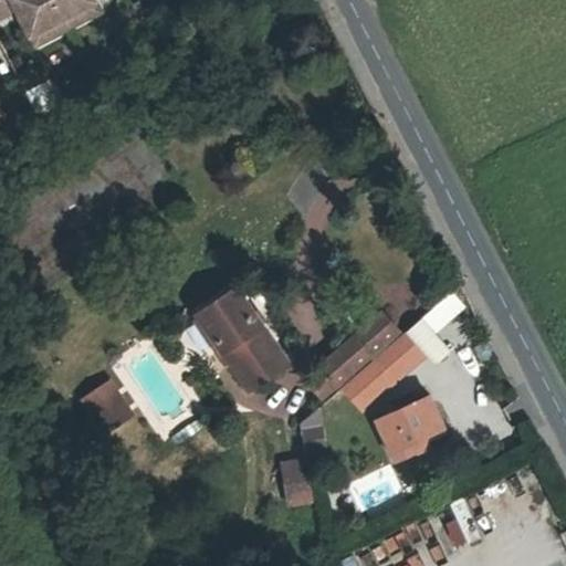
[(63,19),(53,0),(0,0),(0,17),(17,9),(31,35),(59,21),(63,19)]
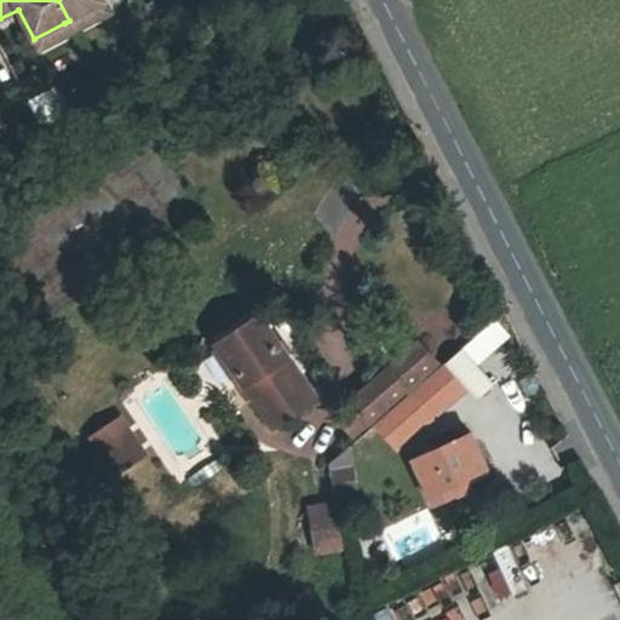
[(58,0),(69,21),(104,1),(103,0),(58,0)]
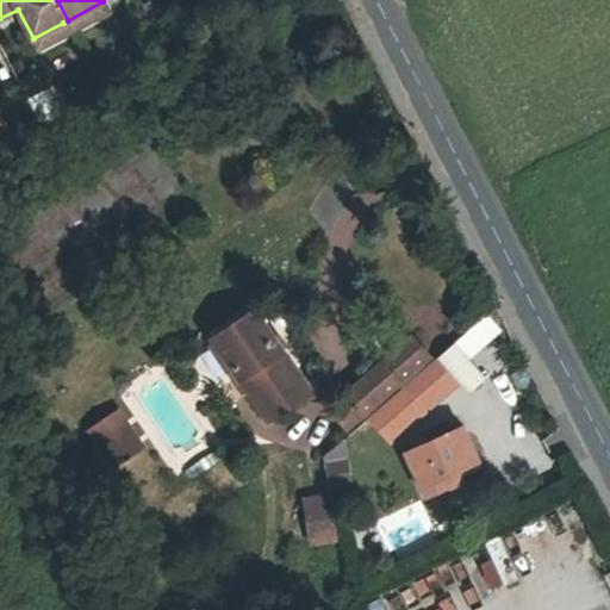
[(109,12),(103,1),(68,20),(74,30),(109,12)]
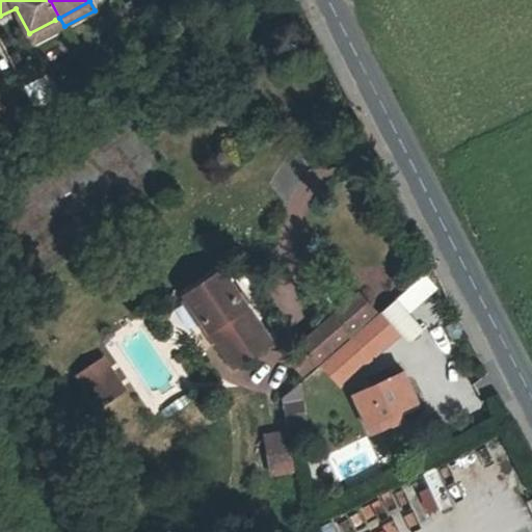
[(55,20),(29,33),(34,43),(60,29),(64,26),(59,18),(55,20)]
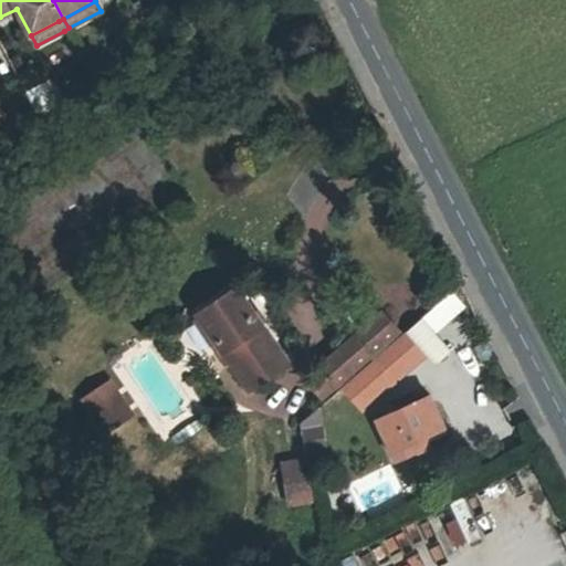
[(27,93),(37,112),(51,104),(42,85),(27,93)]
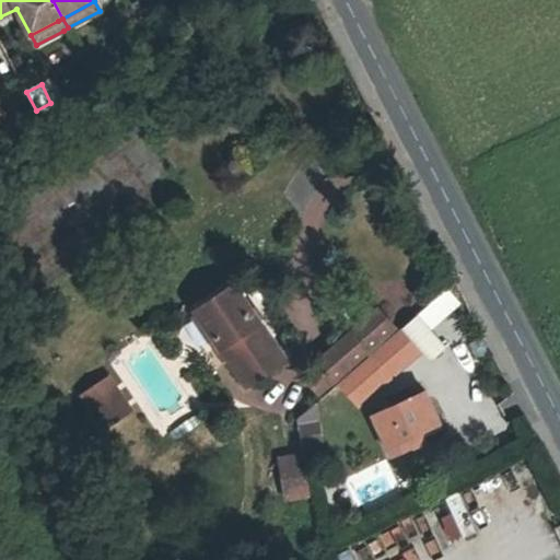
[(289,196),(314,221),(333,202),(307,177),(289,196)]
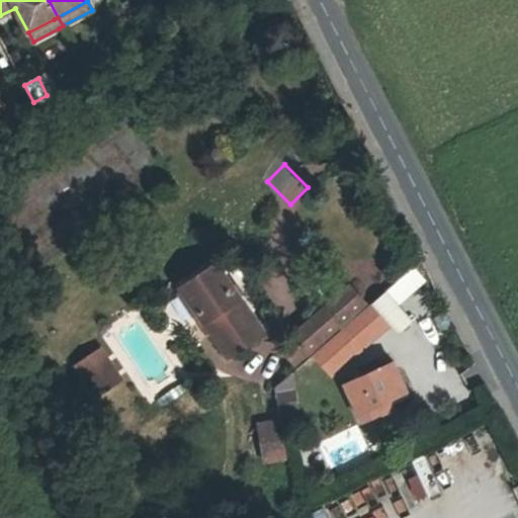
[(178,293),(221,362),(256,339),(213,270),(178,293)]
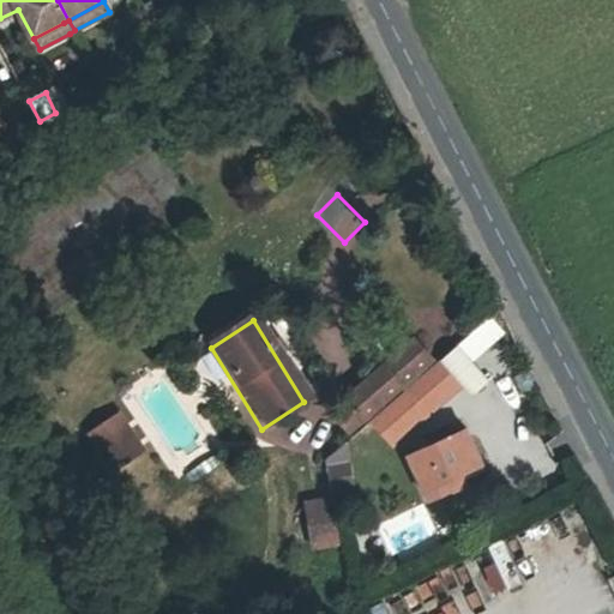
[(341,427),(350,438),(431,365),(414,345),(347,407),(349,410),(341,419),(344,423),(341,427)]
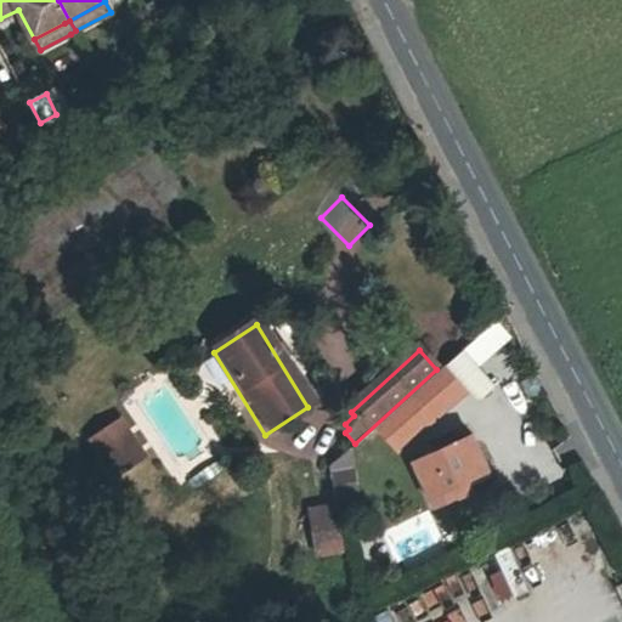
[(116,427),(108,431),(133,467),(140,462),(116,427)]
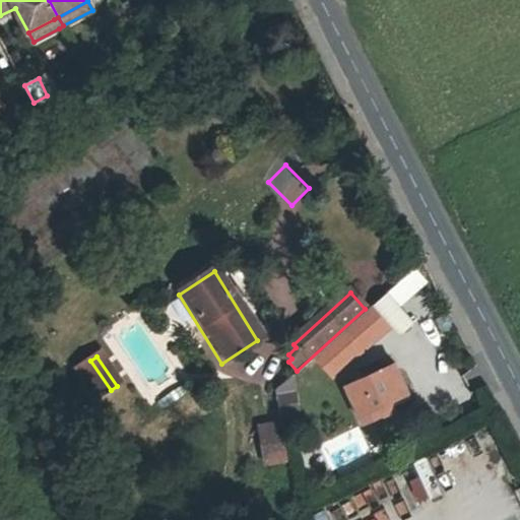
[(90,361),(72,373),(92,402),(111,390),(90,361)]
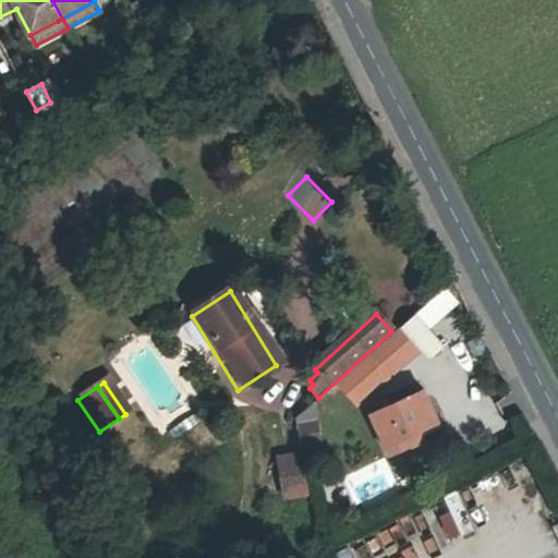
[(402,436),(433,421),(416,388),(365,414),(387,456),(407,446),(402,436)]
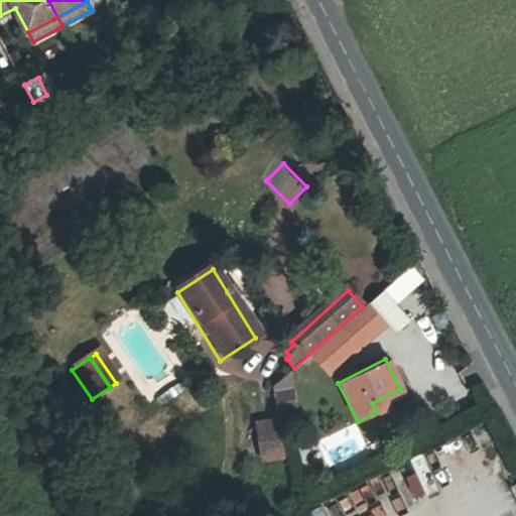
[(279,403),(296,397),(287,374),(270,380),(279,403)]
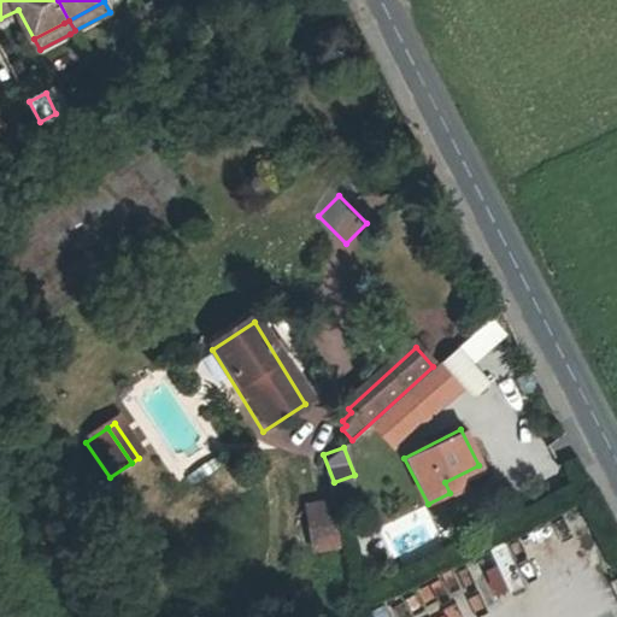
[(331,507),(306,512),(307,524),(294,527),(299,556),(338,550),(331,507)]
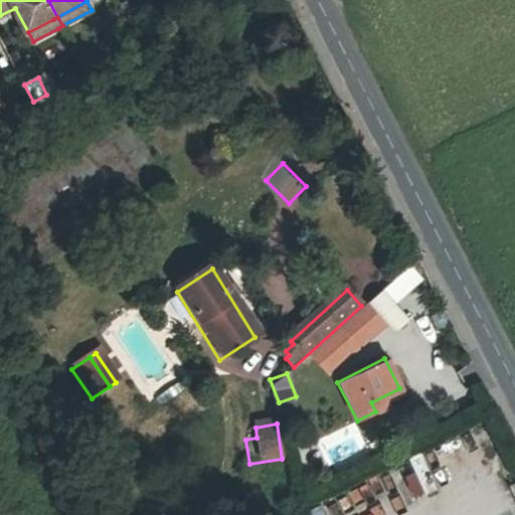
[(255,427),(243,428),(245,440),(256,438),(255,427)]
